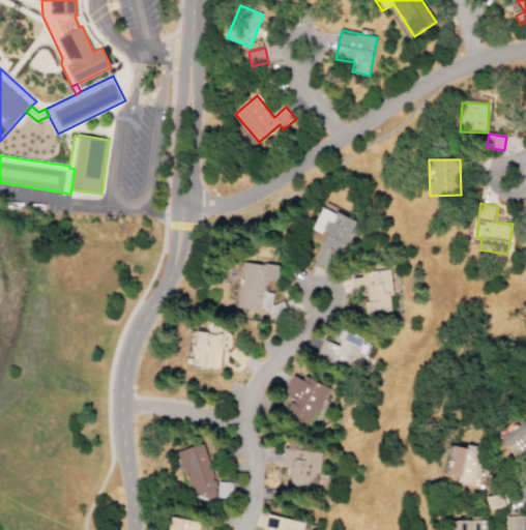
[(357,222),(324,207),(315,228),(329,235),(316,263),(334,271),(357,222)]
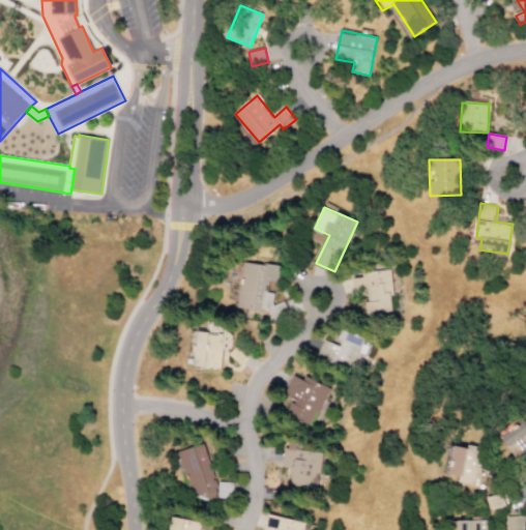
[(238,307),(274,312),(274,319),(286,320),(288,304),(273,303),(274,293),(266,292),(267,282),(279,284),(281,266),(243,262),(238,307)]
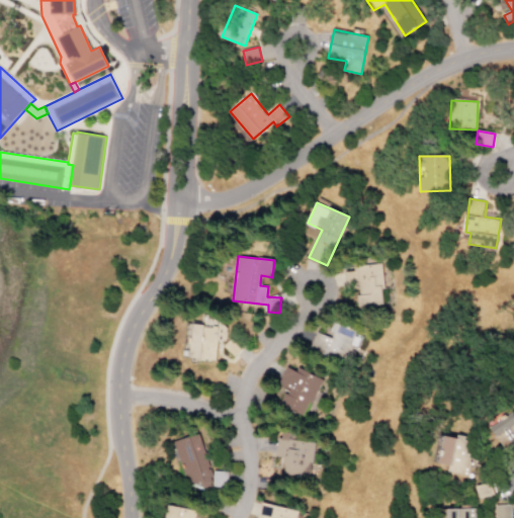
[(360,307),(384,305),(382,264),(354,266),(355,271),(346,272),(347,287),(359,286),(360,307)]
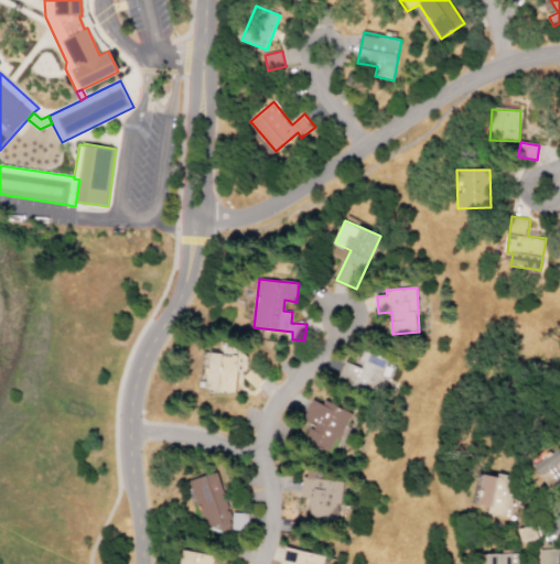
[(236,393),(237,372),(247,372),(249,354),(236,353),(237,345),(221,344),(221,355),(207,354),(205,391),(236,393)]
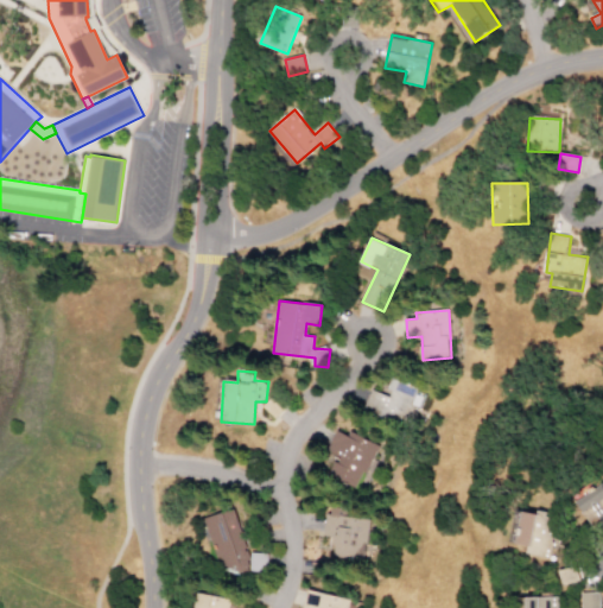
[(373,391),(365,412),(411,430),(416,416),(419,417),(427,392),(394,380),(388,396),(373,391)]
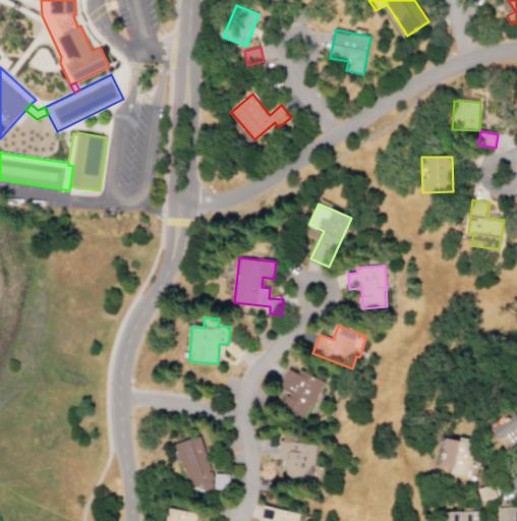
[(244,350),(233,340),(226,348),(236,358),(244,350)]
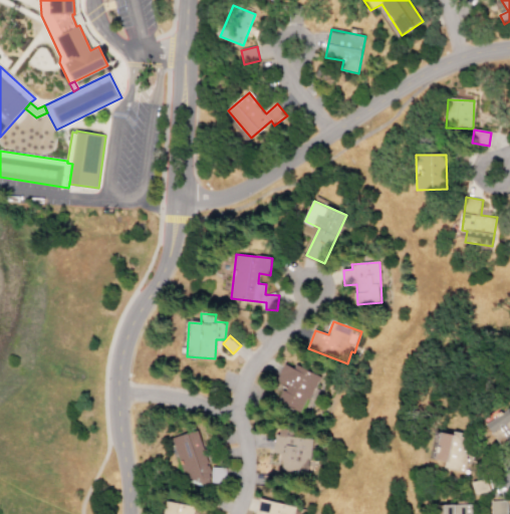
[(320,376),(296,365),(295,368),(285,363),(277,381),(285,387),(278,402),(302,414),(320,376)]
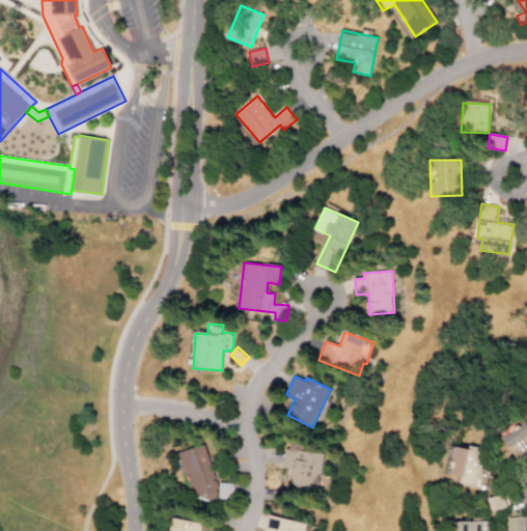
[(503,439),(519,462),(526,456),(526,423),(503,439)]
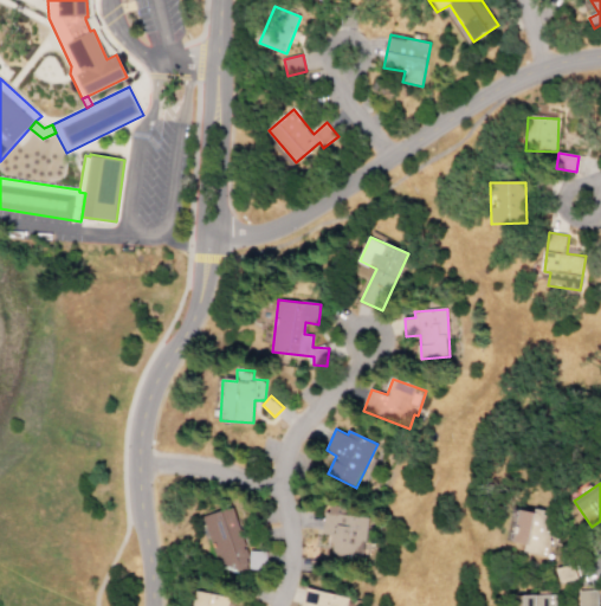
[(369,519),(344,515),(346,508),(328,504),(324,534),(334,536),(331,554),(364,559),(369,519)]
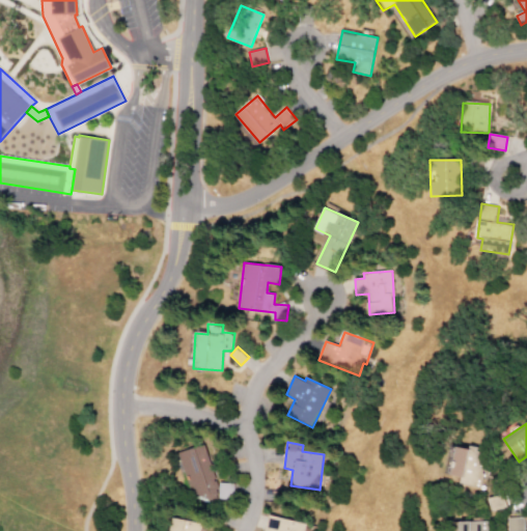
[(179,451),(192,501),(219,495),(206,445),(179,451)]
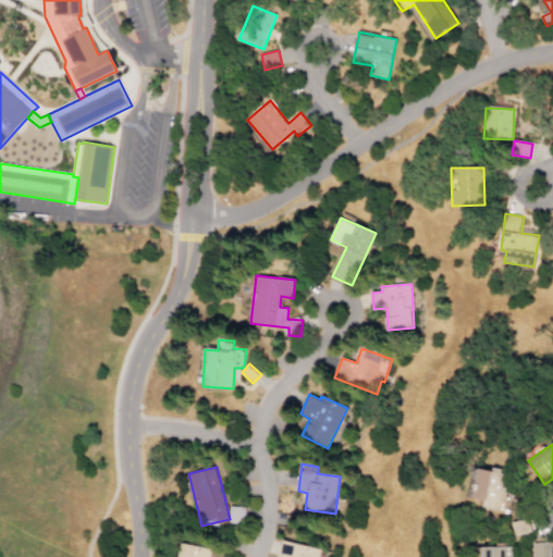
[(504,511),(510,472),(474,467),(469,498),(484,500),(483,508),(504,511)]
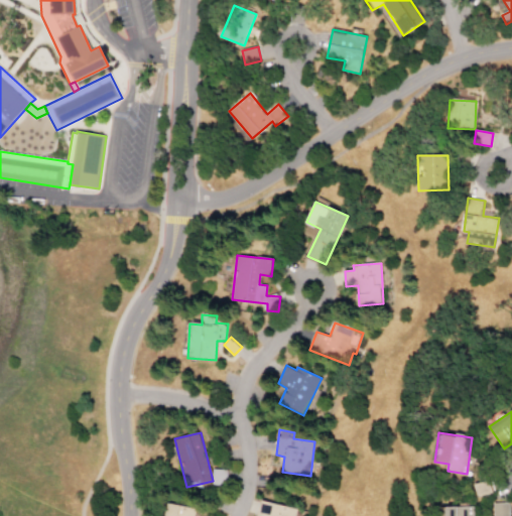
[(493,494),(491,482),(475,484),(477,496),(493,494)]
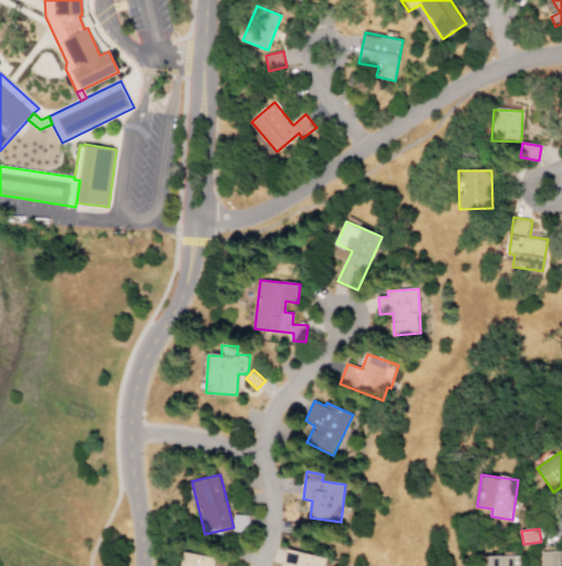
[(325,565),(328,558),(288,549),(283,565),(325,565)]
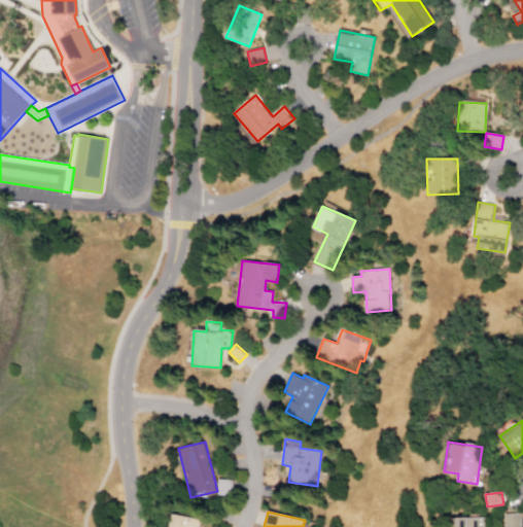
[(168,526),(197,526),(200,520),(172,514),(168,526)]
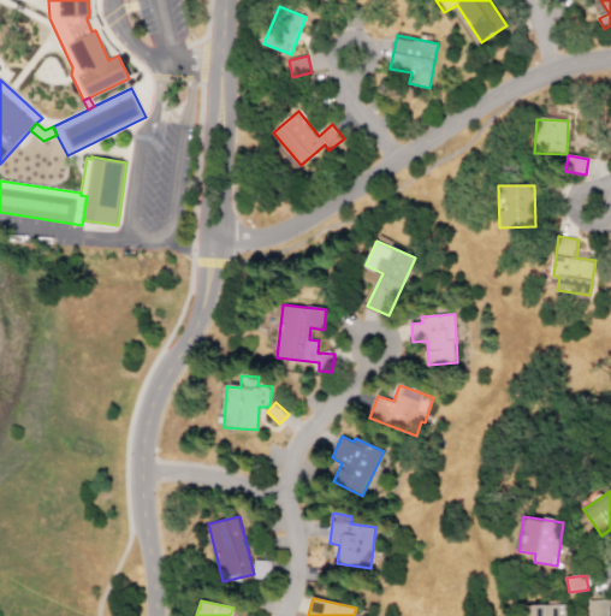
[(609,615),(609,600),(589,600),(589,615),(609,615)]
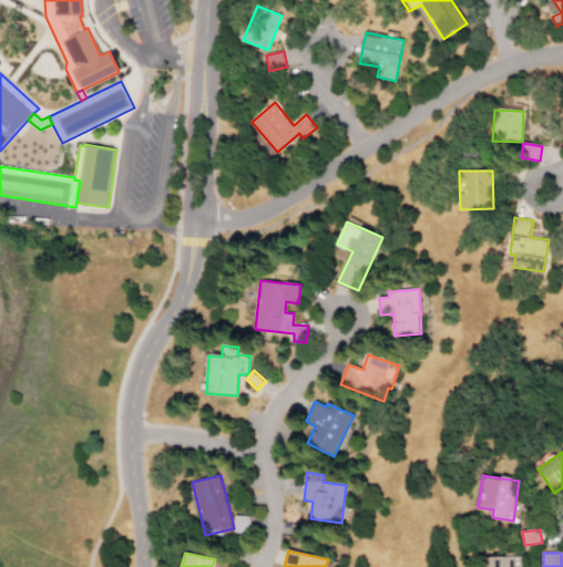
[(520,566),(521,556),(490,557),(490,566),(520,566)]
